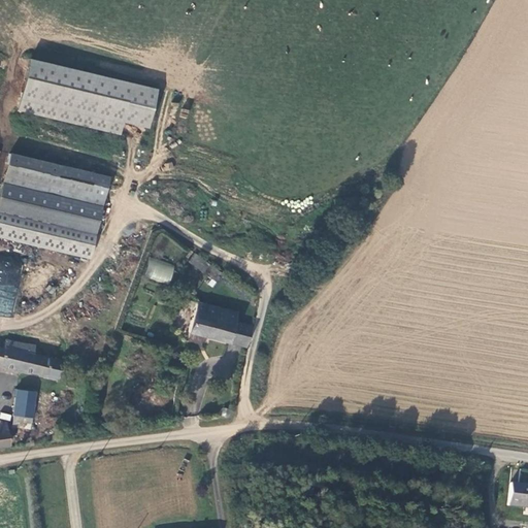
[(158,87),(28,56),(15,109),(119,134),(122,121),(149,127),(158,87)]
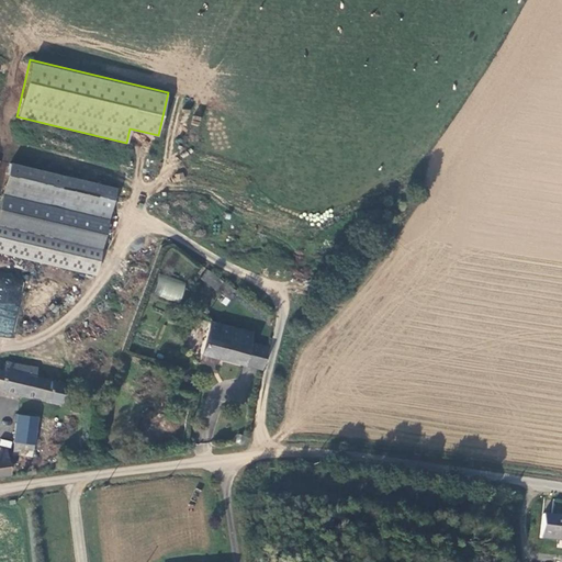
[(114,186),(10,160),(0,201),(0,249),(94,272),(114,186)]
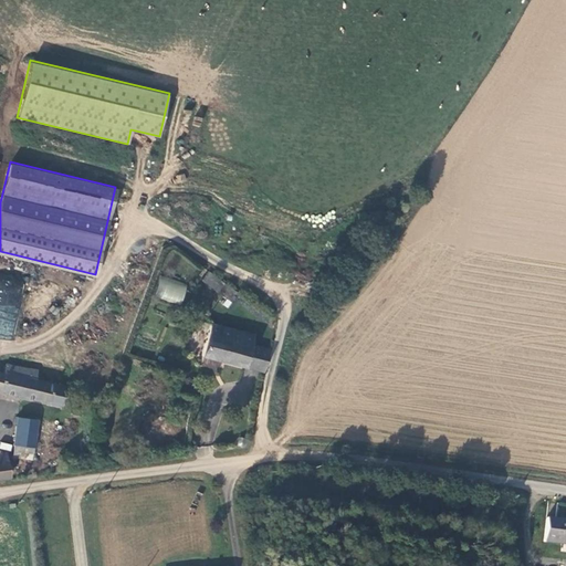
[(209,271),(201,281),(218,294),(224,284),(209,271)]
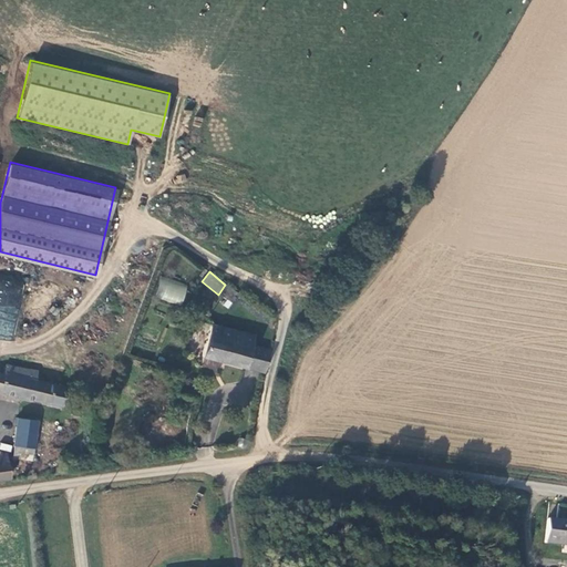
[(0,336),(16,338),(23,277),(0,274),(0,336)]
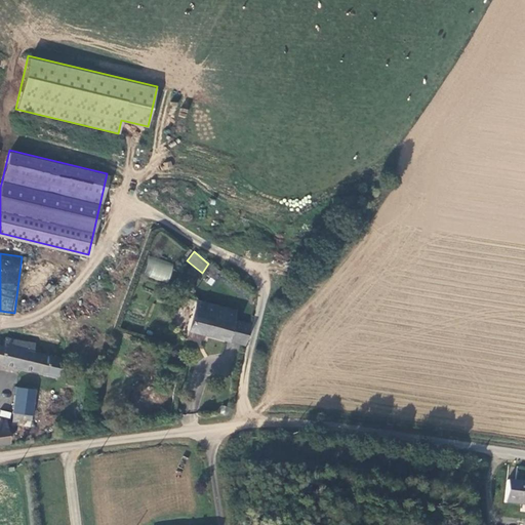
[(169,282),(173,263),(148,256),(144,276),(169,282)]
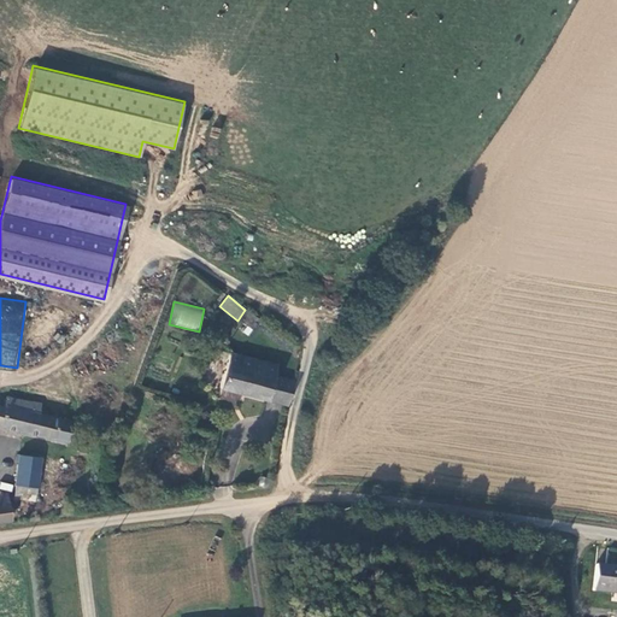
[(297,382),(274,375),(277,366),(230,353),(221,388),(288,407),(297,382)]
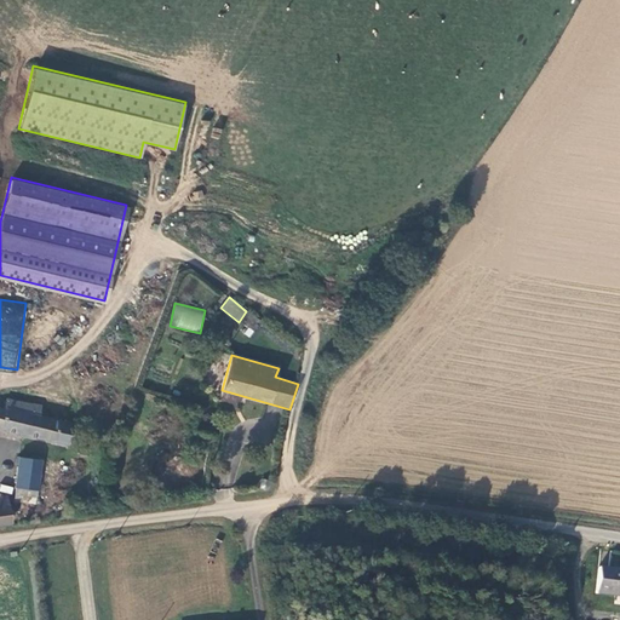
[(1,429),(68,447),(74,423),(39,414),(42,406),(7,397),(4,407),(0,406),(0,426),(1,429)]
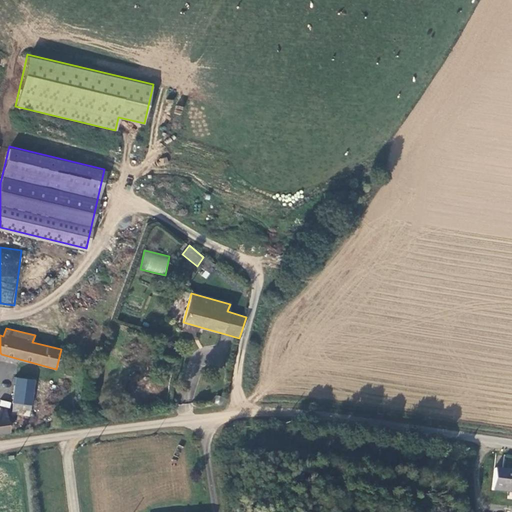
[(11,401),(11,402),(30,405),(34,381),(14,377),(11,401)]
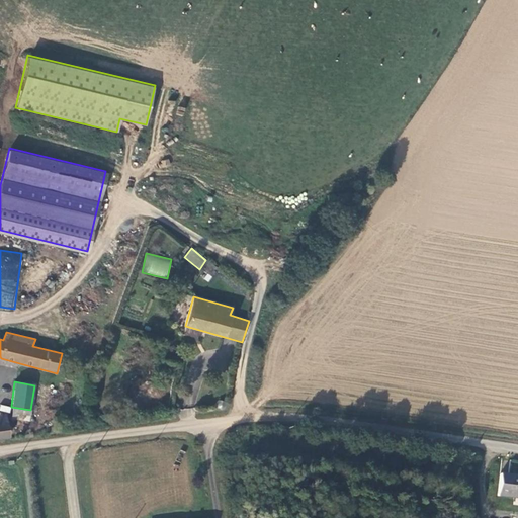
[(0,405),(0,411),(9,414),(11,407),(0,405)]
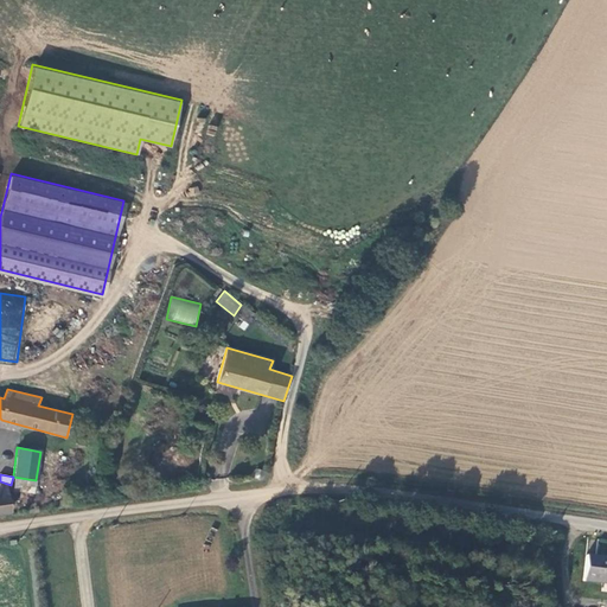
[(12,490),(33,493),(36,480),(13,477),(12,490)]
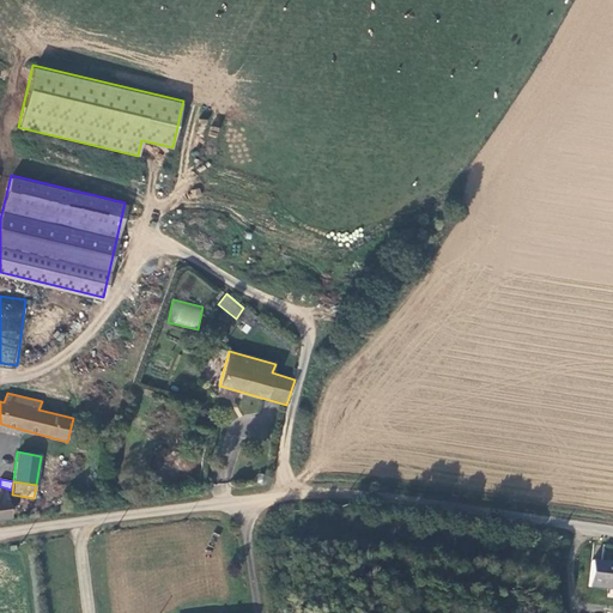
[(0,515),(10,515),(6,490),(0,490),(0,515)]
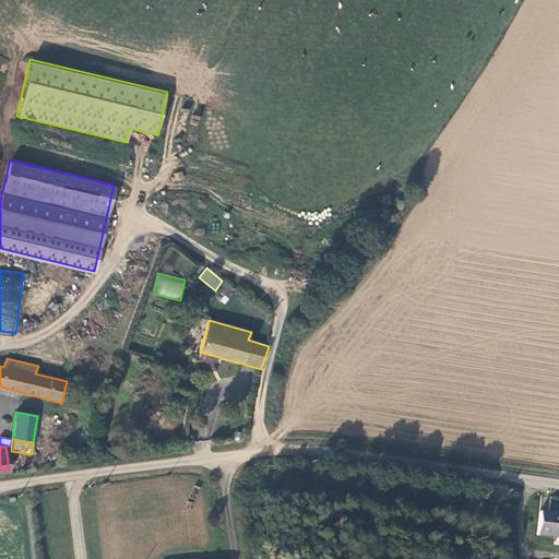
[(558,513),(538,511),(536,536),(558,538),(558,513)]
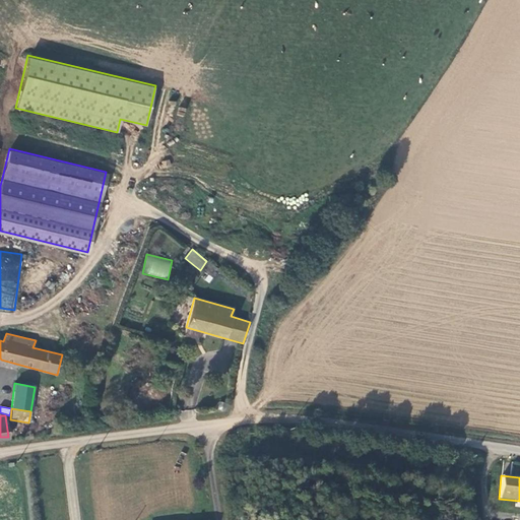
All buildings are outlined.
